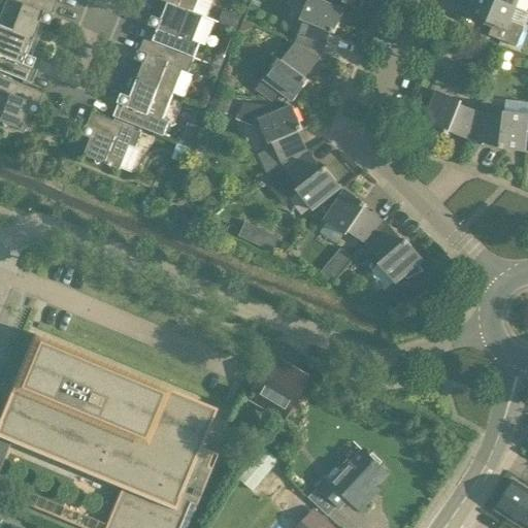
[(3,0),(5,1),(0,12),(0,27),(35,41),(42,25),(45,26),(50,17),(48,15),(54,3),(44,0),(3,0)]
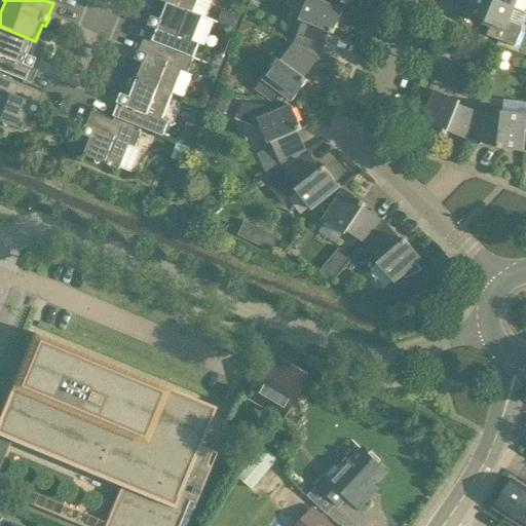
[(203,46),(213,23),(157,0),(155,0),(161,2),(154,19),(151,16),(147,27),(148,27),(143,39),(192,59),(198,44),(203,46)]
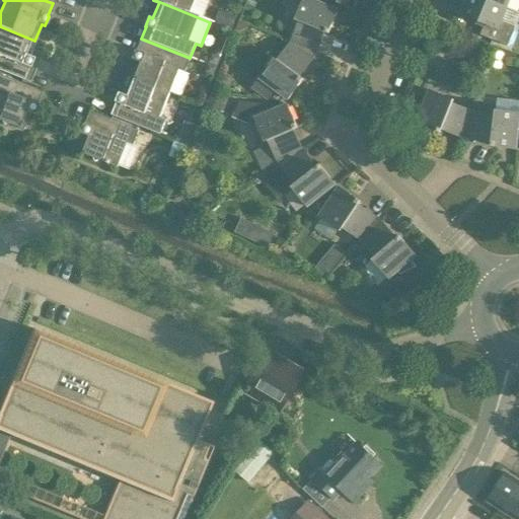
[(155,0),(210,22),(210,21),(201,17),(207,0),(155,0)]
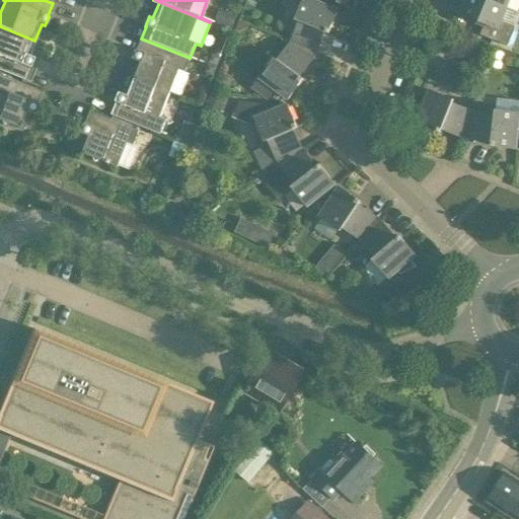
[(290,43),(289,43),(314,57),(316,53),(324,33),(327,34),(337,11),(309,0),(302,0),(294,21),(297,22),(290,43)]
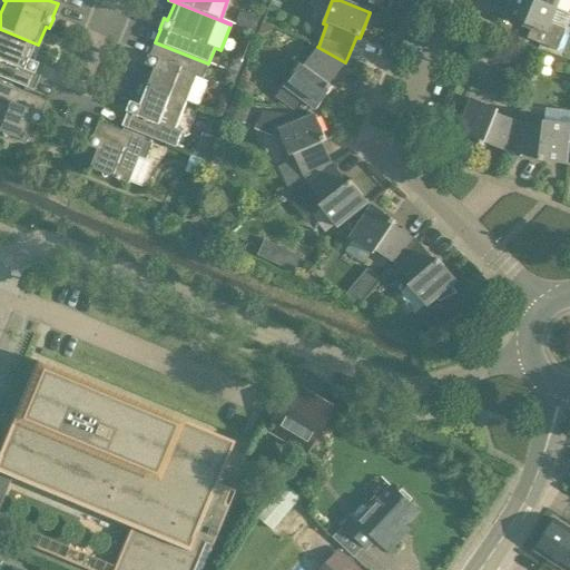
[(390,0),(357,0),(386,11),(390,0)]
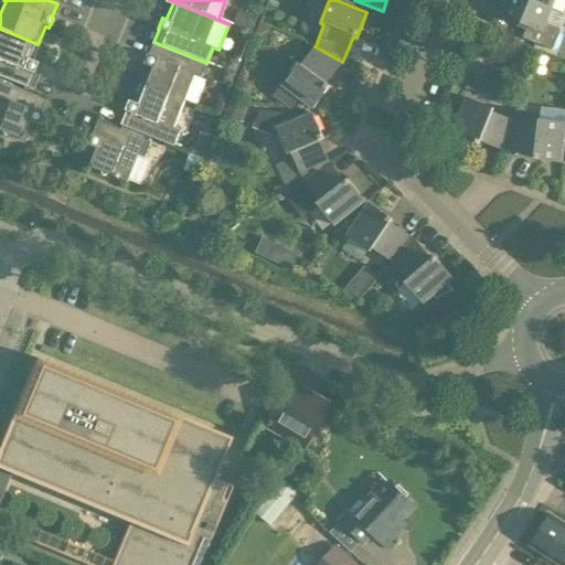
[(551,9),(528,0),(505,0),(500,17),(526,28),(521,40),(551,52),(560,30),(544,24),(551,9)]
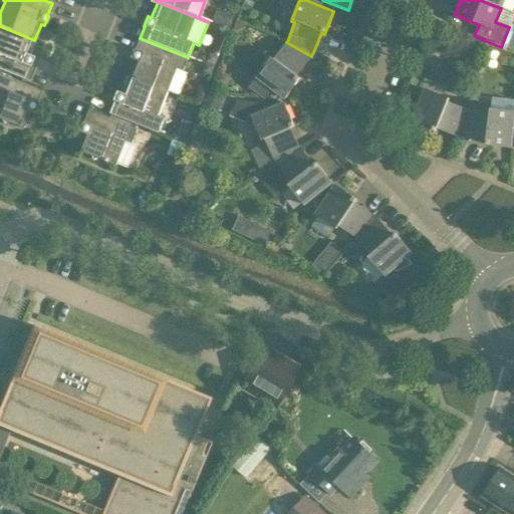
[(480,0),(501,8),(503,0),(480,0)]
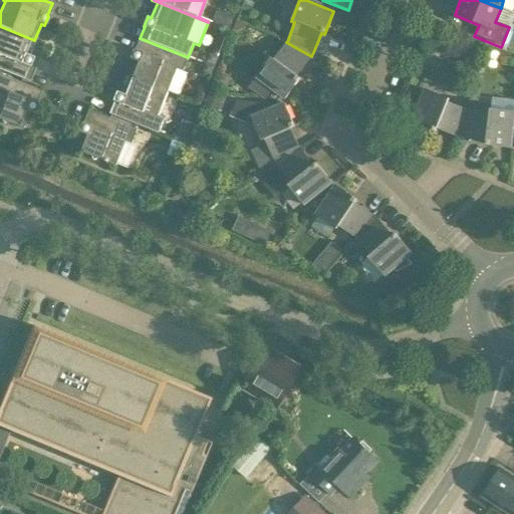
[(34,40),(0,26),(0,70),(22,79),(27,67),(28,67),(32,58),(28,56),(34,40)]
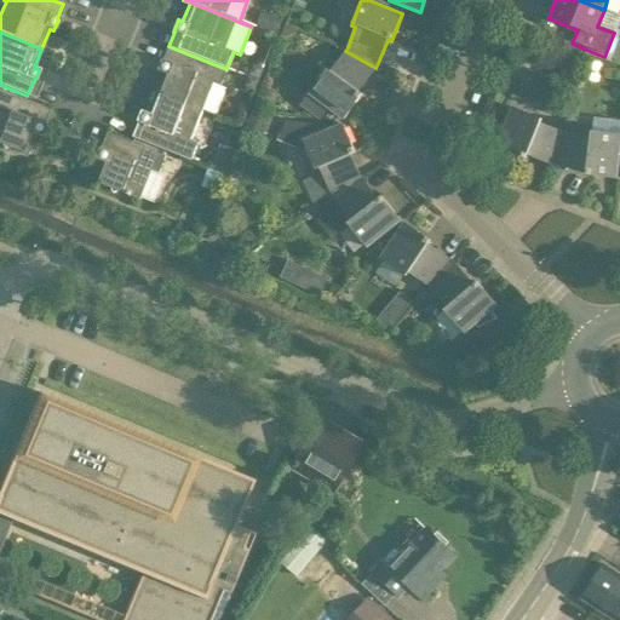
[(220,86),(227,69),(168,46),(164,61),(161,61),(158,72),(161,74),(154,93),(201,113),(212,84),(220,86)]
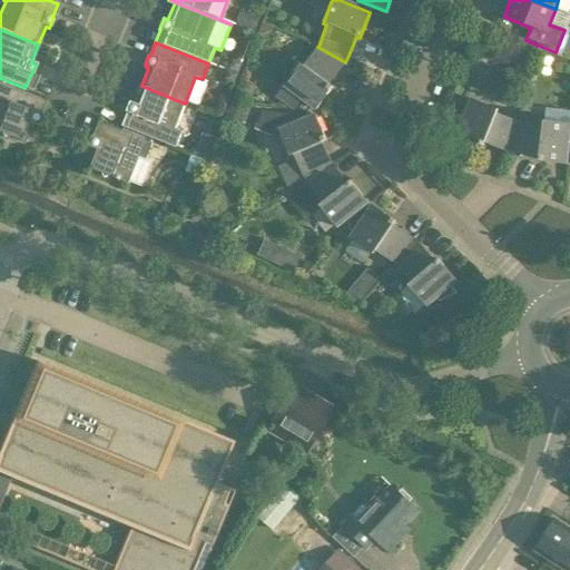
[(343,67),(345,62),(317,47),(317,48),(303,67),(300,65),(275,97),(293,110),(301,99),(315,110),(332,88),(328,86),(343,67)]
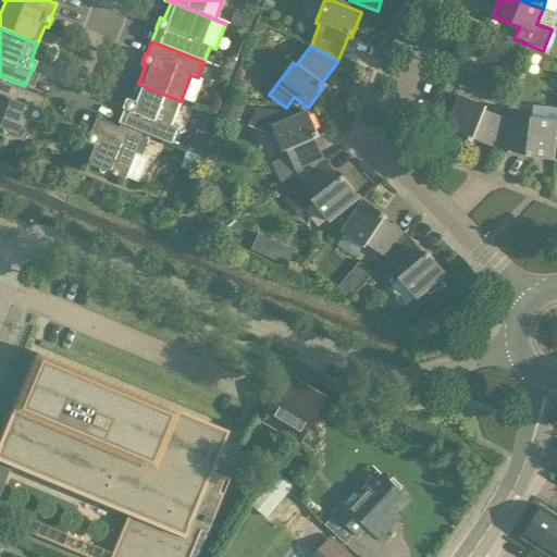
[(38,112),(42,99),(0,82),(0,131),(2,135),(7,133),(24,139),(31,122),(35,123),(39,112),(38,112)]
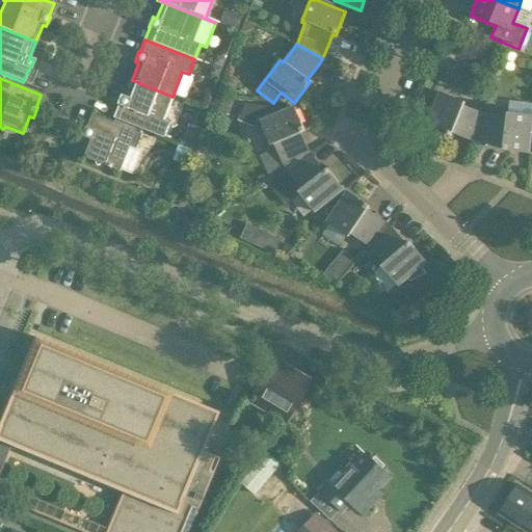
[(163,121),(173,97),(132,80),(125,97),(122,96),(117,106),(118,106),(113,118),(163,138),(169,124),(163,121)]
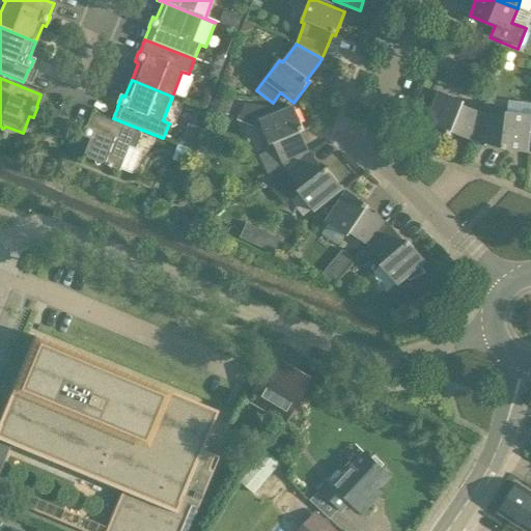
[(475,143),(482,115),(462,107),(463,103),(439,93),(435,104),(430,103),(419,117),(427,121),(424,128),(449,137),(450,134),(471,142),(475,143)]
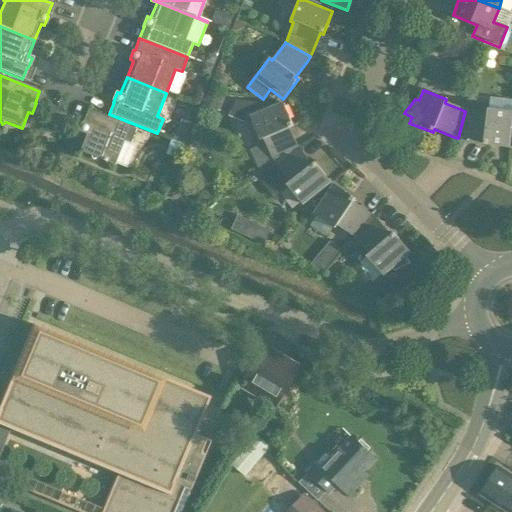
[(273,163),(298,148),(289,128),(292,127),(282,104),(264,112),(259,102),(235,99),(231,109),(229,108),(227,114),(243,120),(250,118),(260,141),(263,139),(271,159),(273,163)]
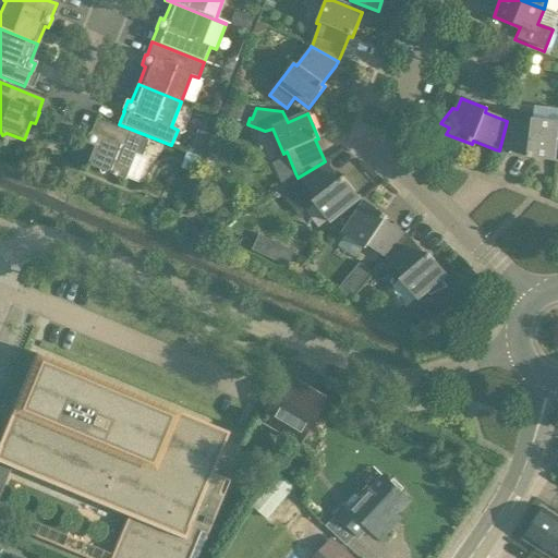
[(148,141),(96,120),(91,134),(89,133),(85,144),(89,145),(82,164),(99,170),(101,174),(106,173),(125,181),(135,154),(142,157),(148,141)]
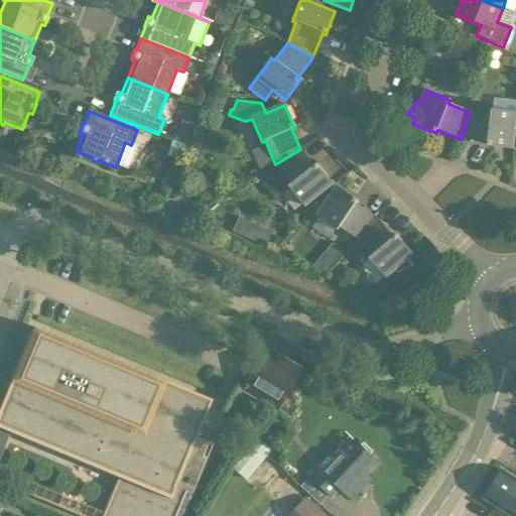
[(469,112),(462,139),(466,140),(487,143),(487,146),(512,149),(515,114),(515,113),(491,111),(491,114),(469,112)]
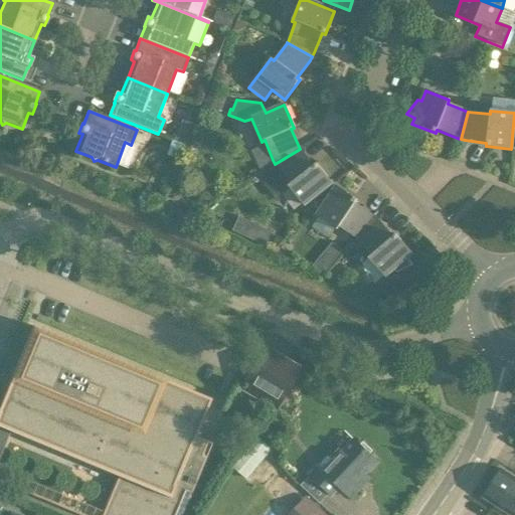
[(275,198),(289,187),(304,206),(331,184),(316,164),(313,166),(300,150),(300,149),(275,164),(256,175),(275,198)]
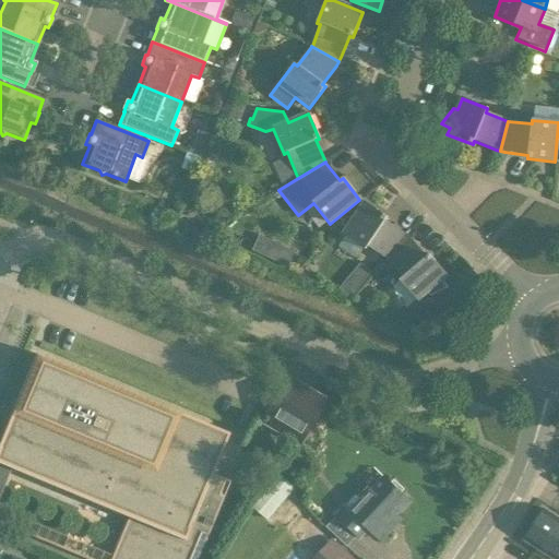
[(387,260),(407,237),(404,234),(384,221),(387,217),(364,202),(342,235),(365,250),(367,247),(387,260)]
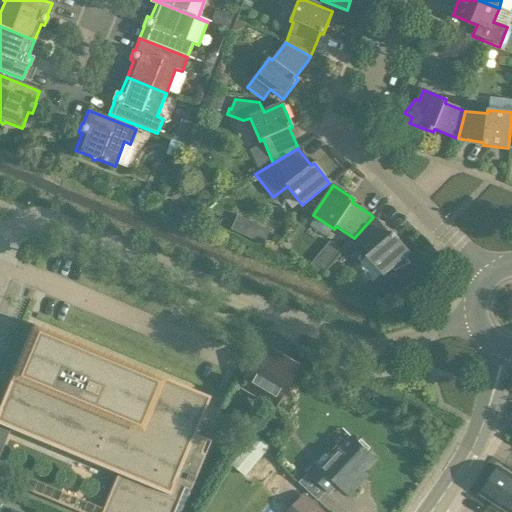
[(235,213),(228,228),(261,244),(268,229),(235,213)]
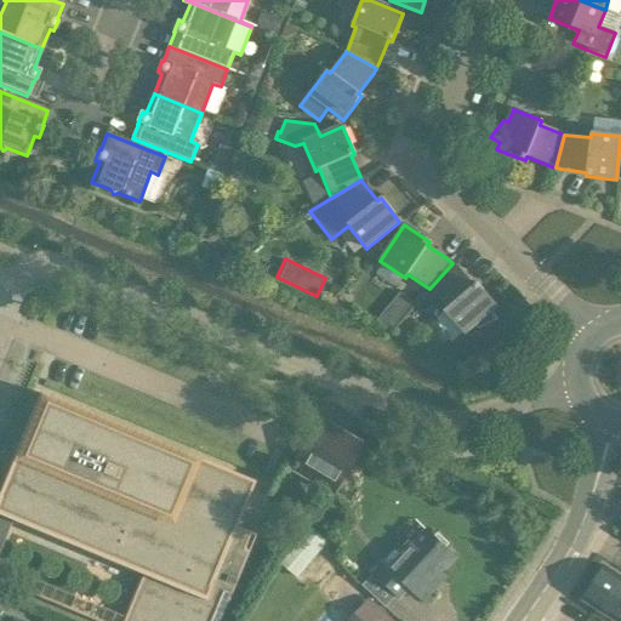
[(456,267),(453,263),(429,289),(446,309),(444,312),(462,334),(451,343),(467,362),(501,331),(494,323),(497,320),(490,312),(496,307),(477,284),(473,286),(456,267)]
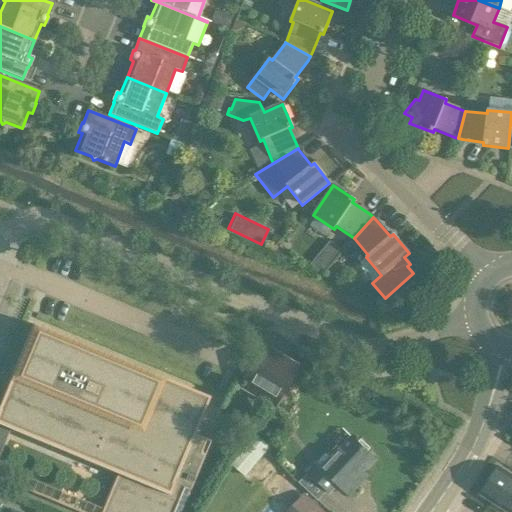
[(328,239),(308,262),(318,271),(339,249),(328,239)]
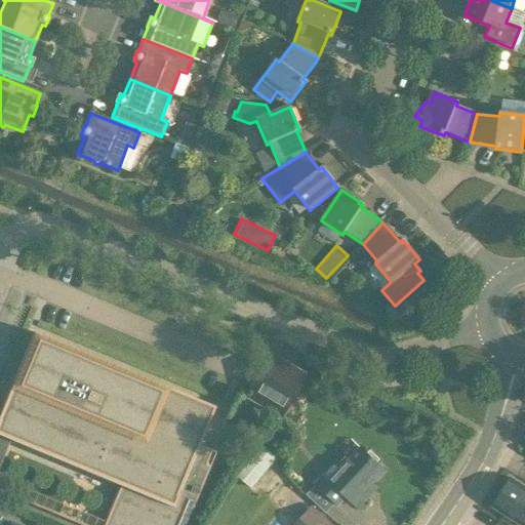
[(212,407),(32,332),(0,409),(0,436),(119,486),(102,524),(184,524),(214,452),(197,445),(212,407)]
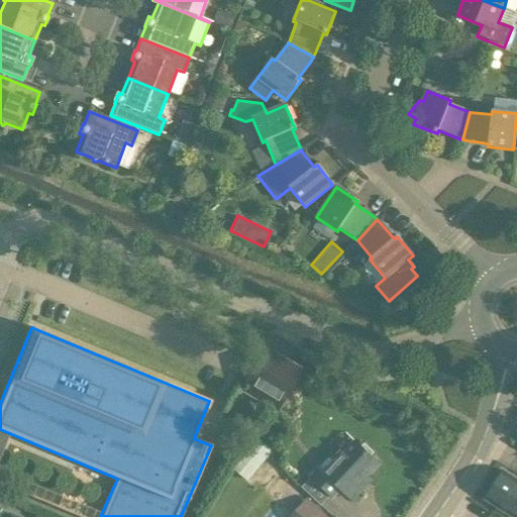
[(265,350),(240,391),(275,412),(299,372),(265,350)]
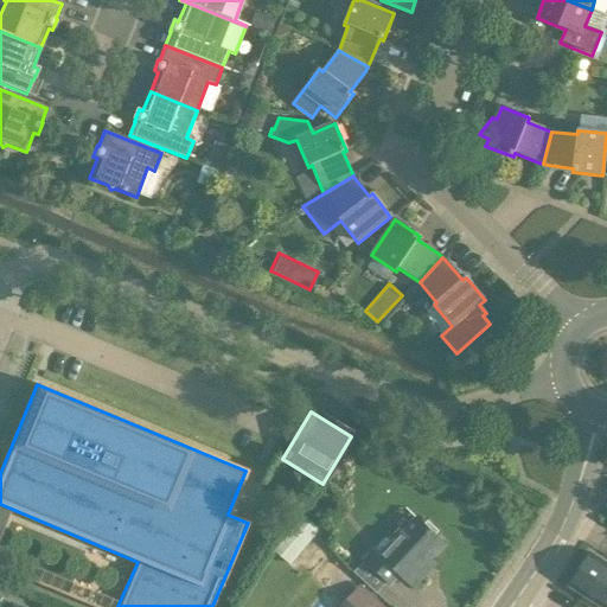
[(287,566),(319,529),(300,512),(268,549),(287,566)]
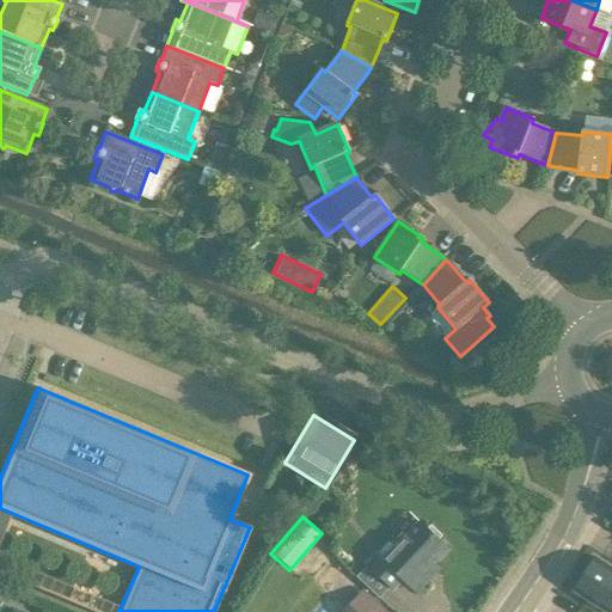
[(386,548),(375,558),(365,569),(391,594),(401,585),(414,597),(436,573),(432,568),(445,554),(417,527),(392,555),(386,548)]
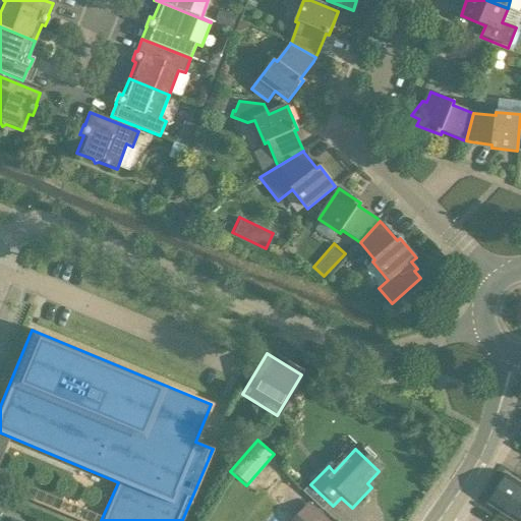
[(520,520),(520,485),(507,476),(488,505),(514,520),(520,520)]
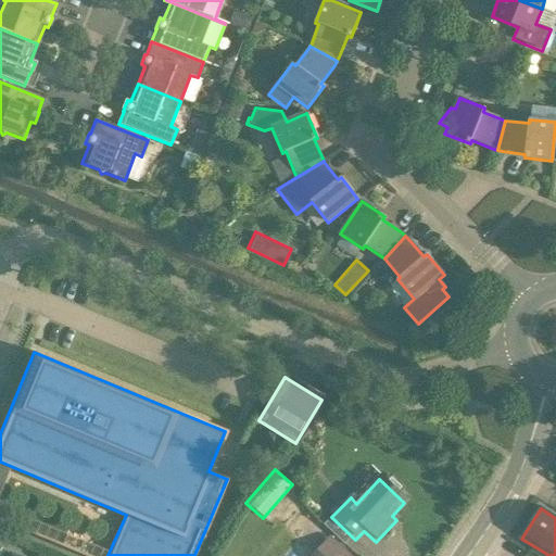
[(335,555),(326,546),(315,555),(335,555)]
